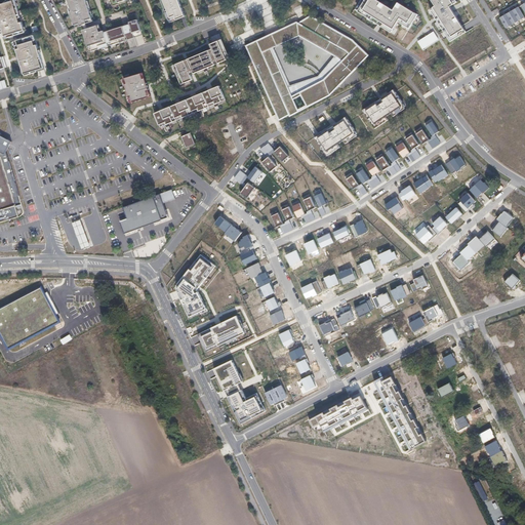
[(0,32),(3,31),(2,29),(5,28),(7,28),(9,28),(10,30),(26,26),(23,15),(18,0),(6,0),(2,4),(0,5),(0,32)]
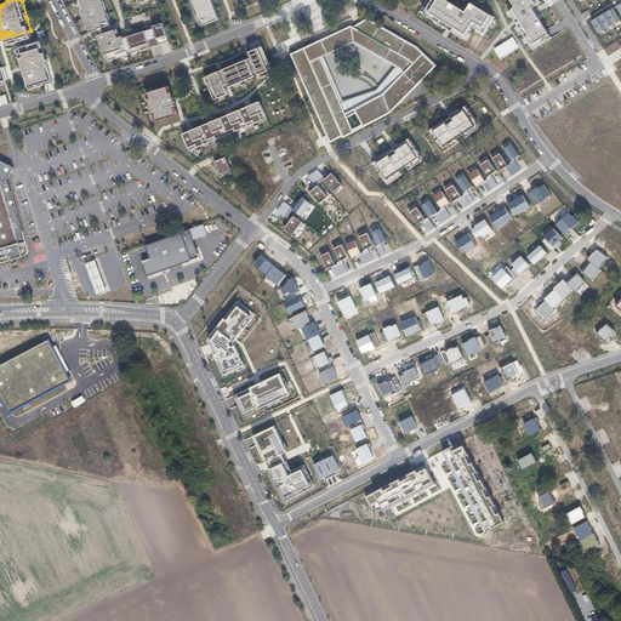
[(79,0),(81,6),(89,29),(95,27),(96,29),(103,26),(103,23),(110,21),(104,0),(79,0)]
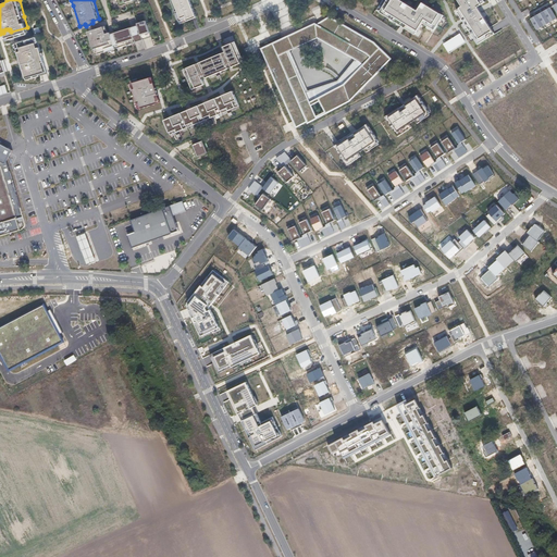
[(171,0),(178,19),(186,16),(187,20),(193,17),(197,16),(190,0),(171,0)]
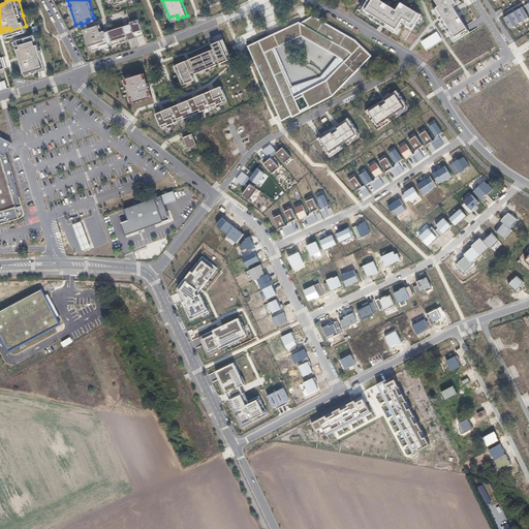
[(412,28),(422,14),(401,2),(397,10),(380,0),(367,0),(361,11),(370,18),(395,32),(401,22),(412,28)]
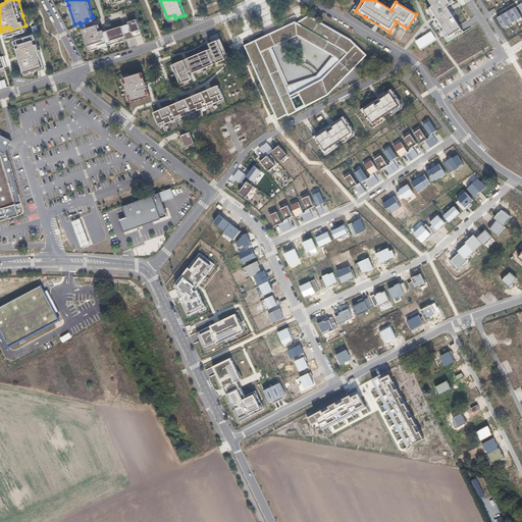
[(454,2),(452,0),(429,0),(433,6),(427,9),(448,41),(464,32),(447,6),(454,2)]
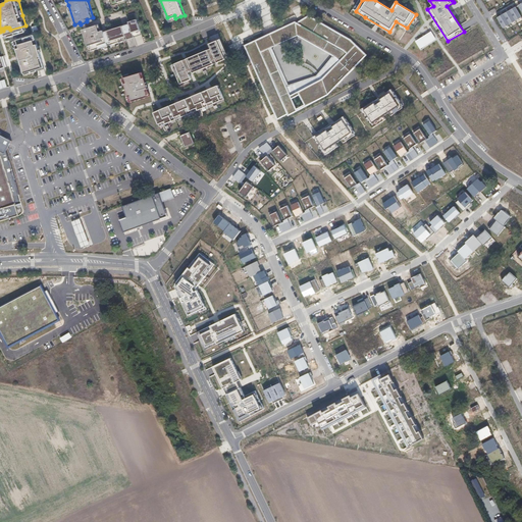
[(521,19),(521,14),(518,5),(499,17),(506,28),(521,19)]
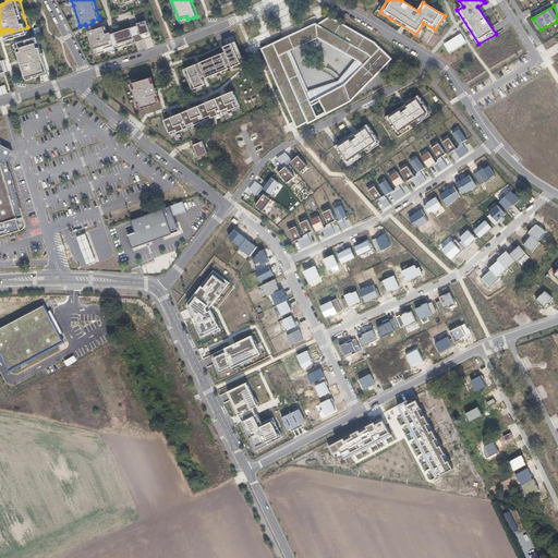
[(351,102),(392,59),(375,41),(330,16),(317,24),(316,23),(301,31),(262,48),(296,129),(307,122),(308,124),(351,102)]
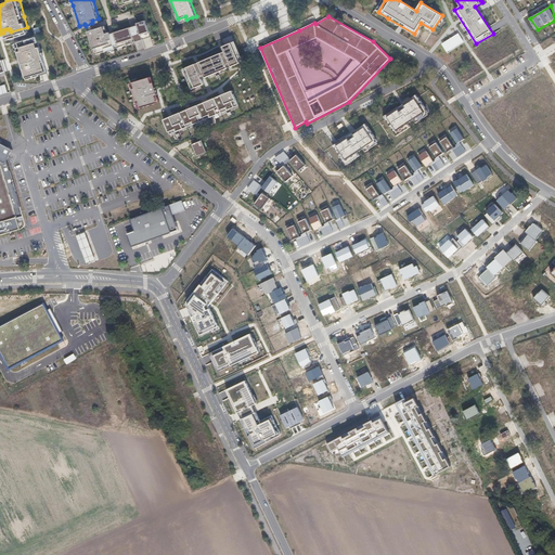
[(105,27),(88,33),(94,54),(152,36),(147,21),(137,24),(136,26),(107,34),(105,27)]
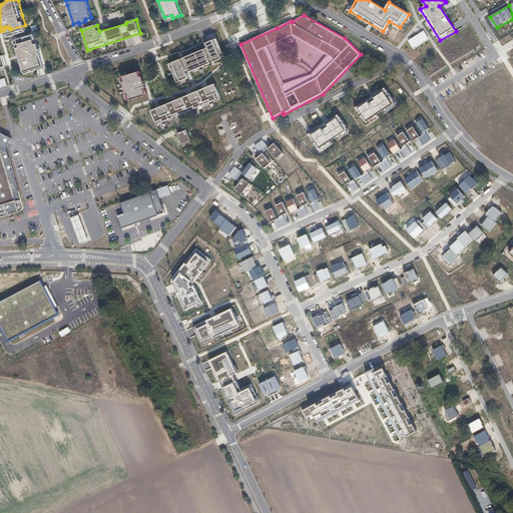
[(429,38),(423,30),(408,40),(414,49),(417,47),(416,46),(429,38)]
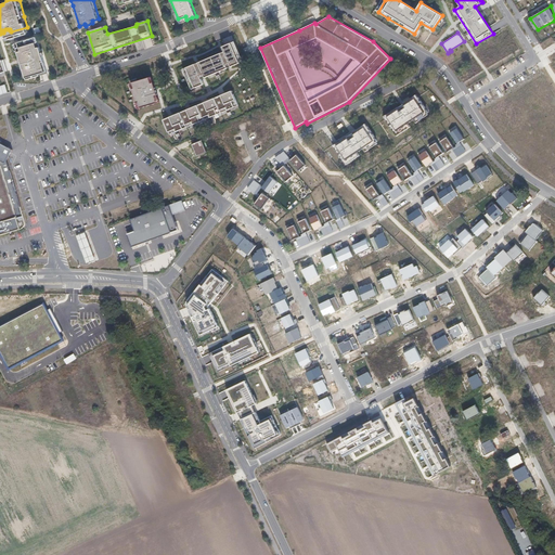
[(35,38),(17,43),(20,48),(14,49),(17,60),(25,80),(42,74),(47,72),(42,61),(35,38)]
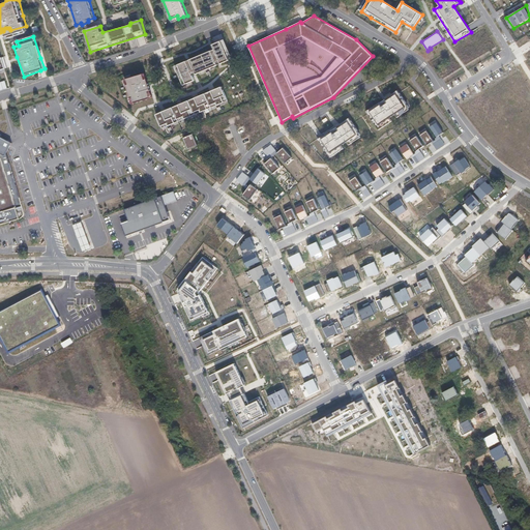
[(230,59),(222,40),(216,42),(211,45),(213,50),(188,60),(176,65),(184,85),(193,81),(190,77),(194,75),(216,65),(230,59)]
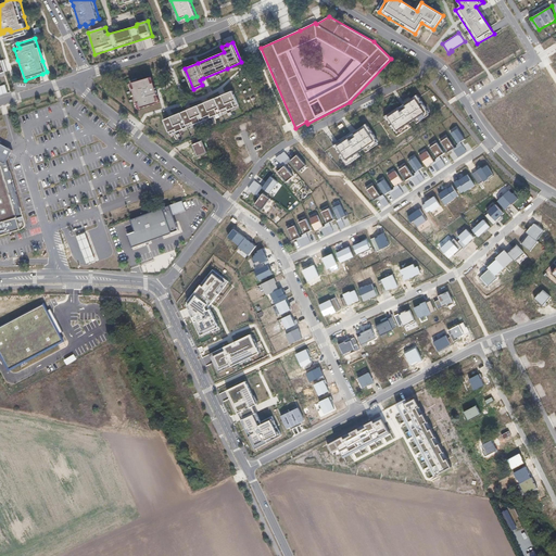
[(54,55),(47,59),(53,77),(61,74),(54,55)]
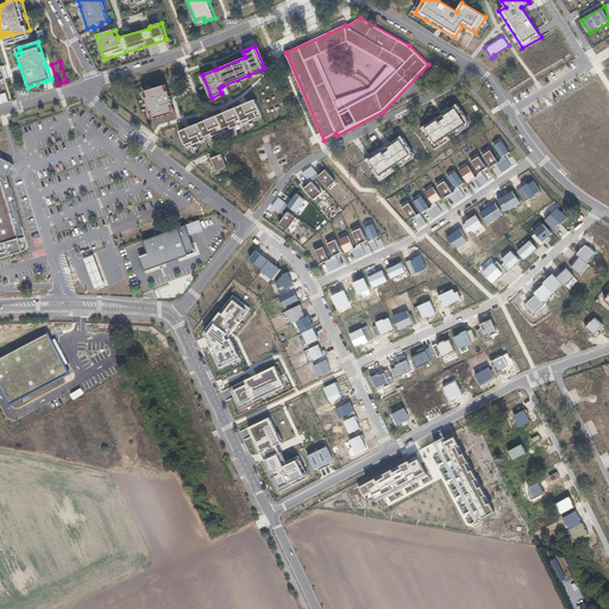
[(6,63),(0,64),(0,80),(10,77),(6,63)]
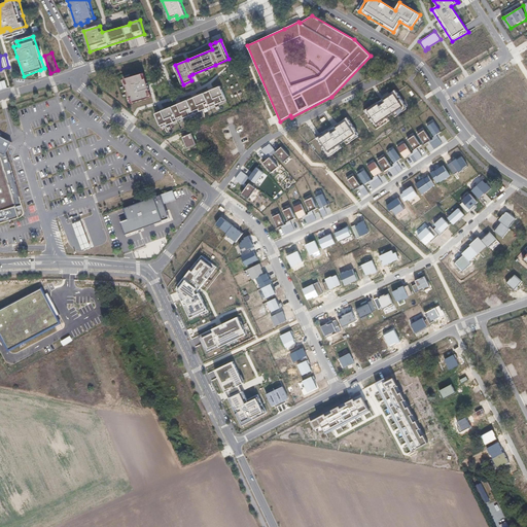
[(142,75),(125,80),(132,103),(148,99),(147,94),(149,94),(145,79),(143,80),(142,75)]
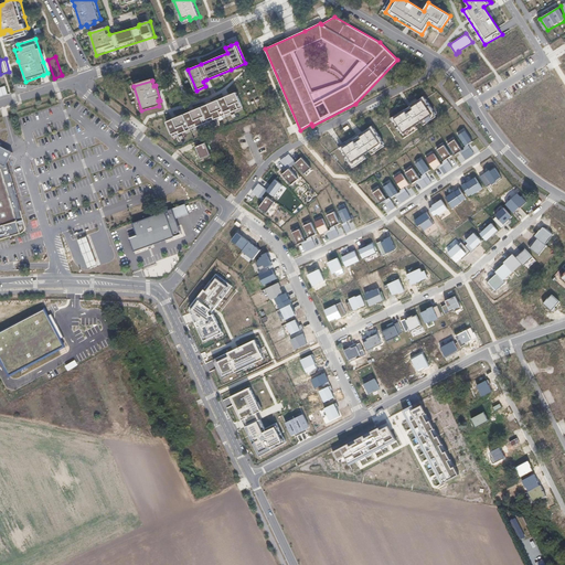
[(171,120),(166,123),(171,137),(237,112),(234,104),(240,102),(236,93),(225,97),(209,105),(193,112),(171,120)]
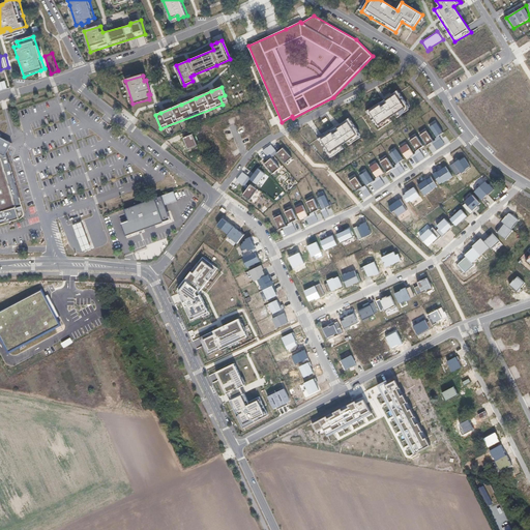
[(385,105),(382,102),(369,110),(381,128),(393,120),(391,117),(396,114),(399,117),(411,109),(399,90),(388,98),(390,101),(385,105)]
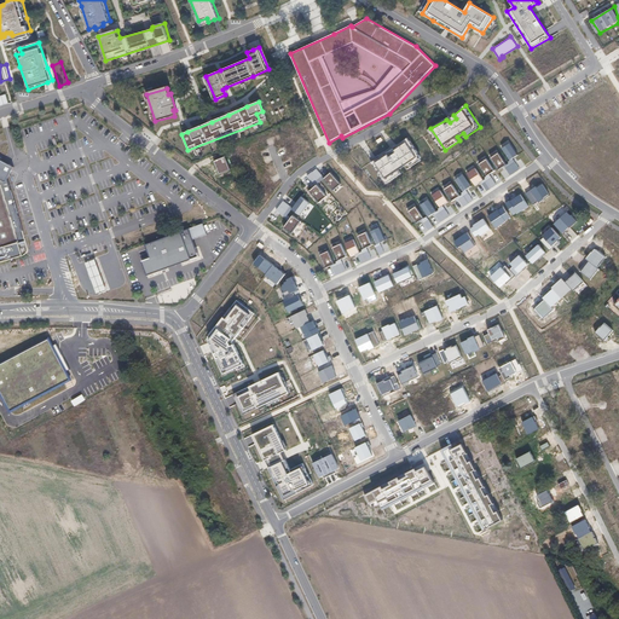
[(300,157),(310,154),(298,126),(289,129),(300,157)]
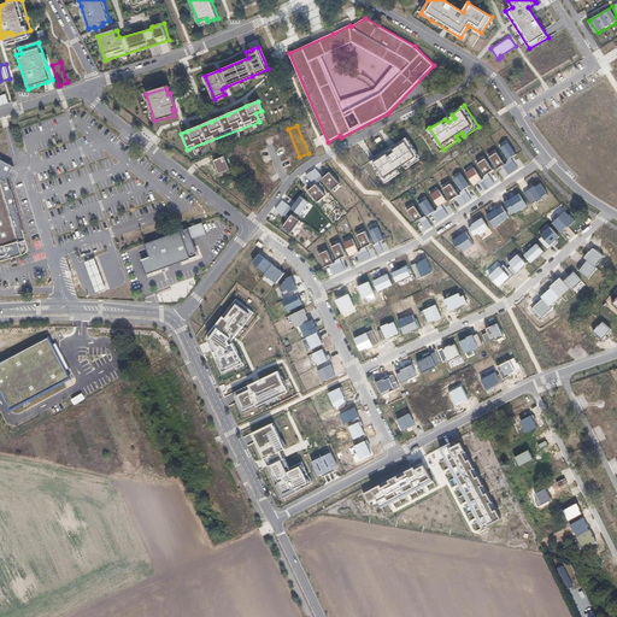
[(392,154),(388,151),(371,163),(387,183),(403,174),(399,169),(407,163),(411,168),(423,160),(419,157),(422,157),(409,136),(394,146),(398,150),(392,154)]
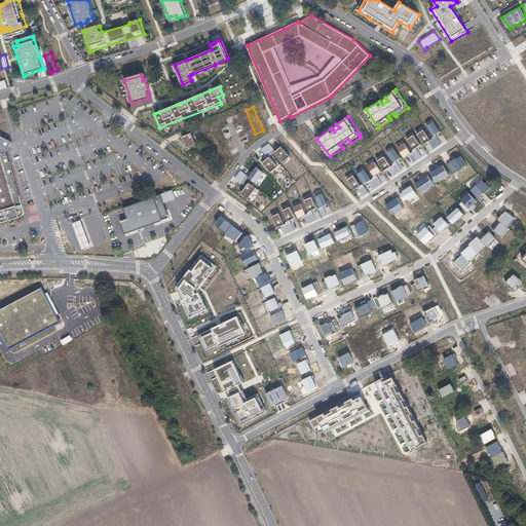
[(428,125),(435,137),(442,132),(435,121),(428,125)]
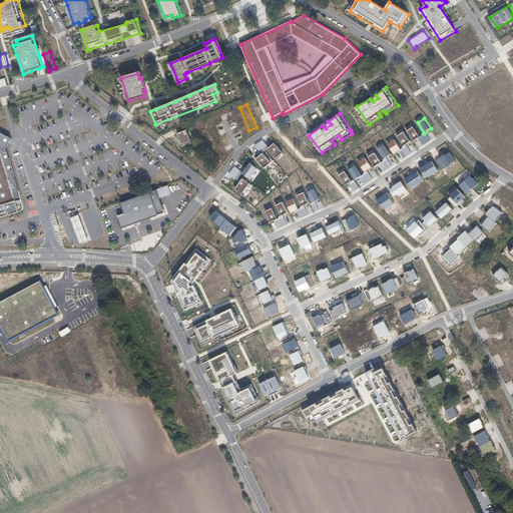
[(408,129),(415,140),(422,135),(415,125),(408,129)]
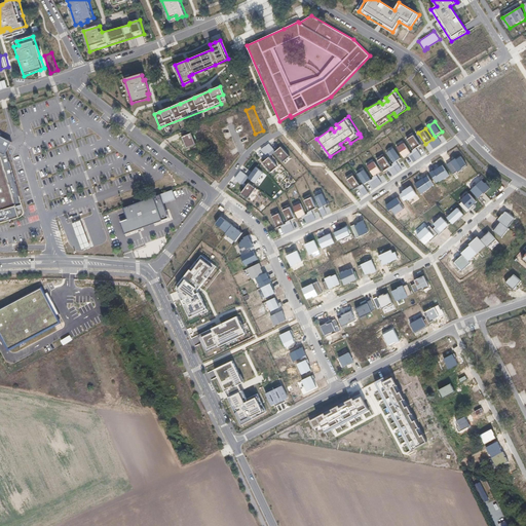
[(0,222),(20,217),(15,204),(11,189),(4,168),(1,156),(10,136),(0,130),(0,222)]
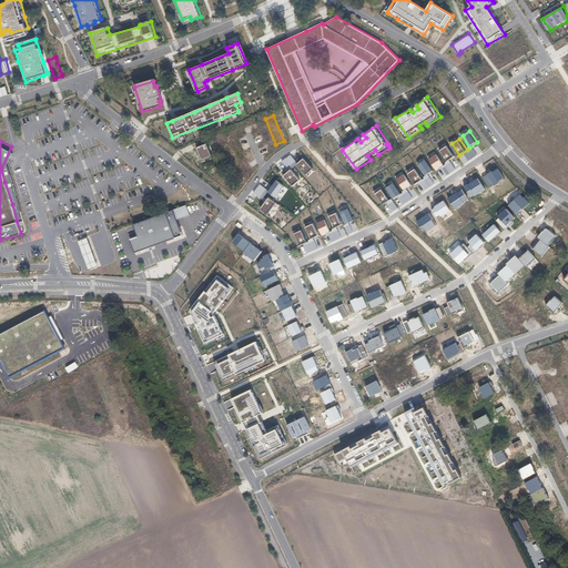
[(205,144),(195,149),(201,160),(211,154),(205,144)]
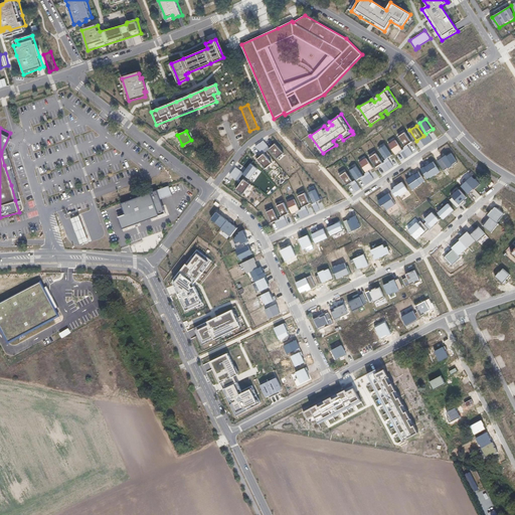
[(400,136),(406,145),(412,141),(406,132),(400,136)]
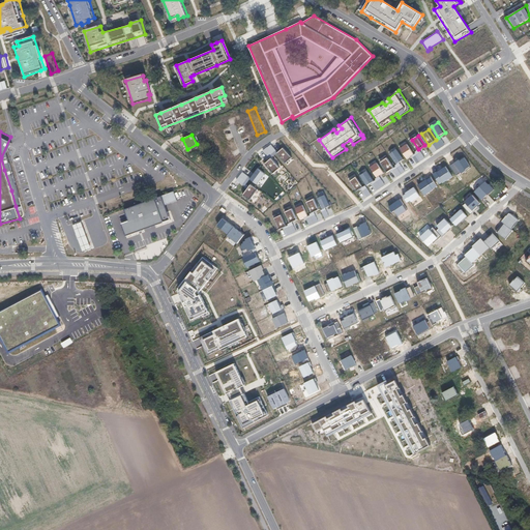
[(446,145),(442,138),(434,144),(438,151),(446,145)]
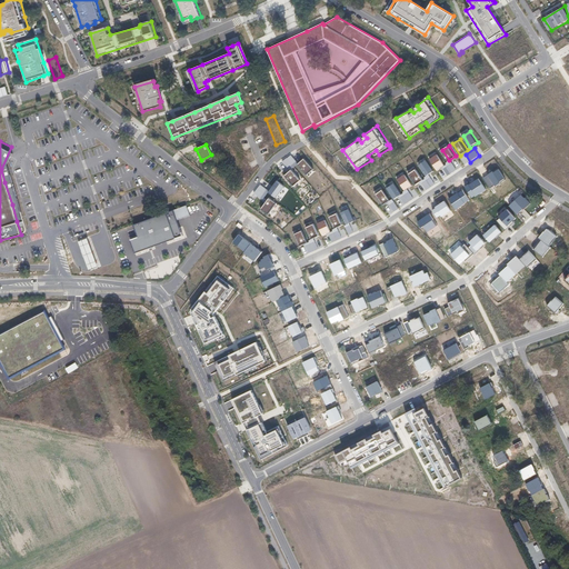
[(298,161),(292,155),(283,161),(290,168),(298,161)]
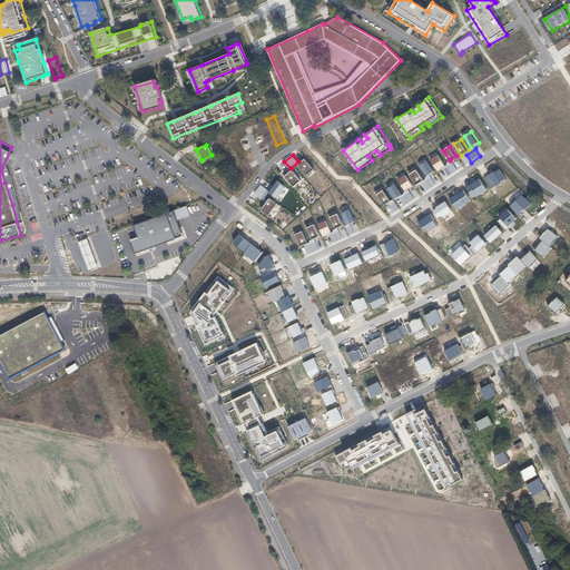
[(448,166),(439,155),(432,160),(440,170),(448,166)]
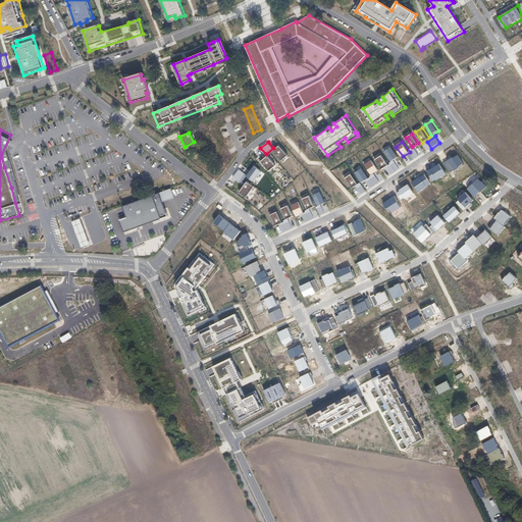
[(291,154),(280,144),(272,150),(281,161),(291,154)]
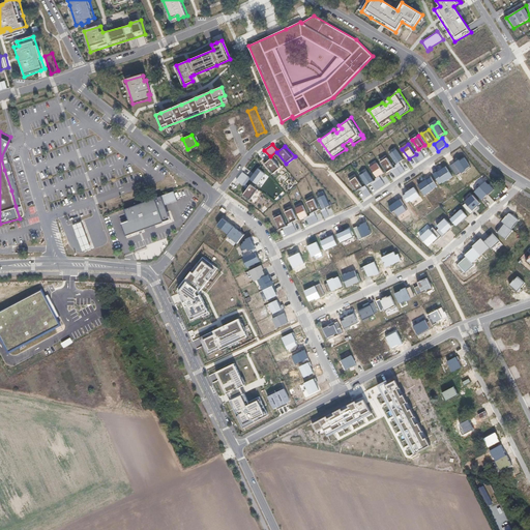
[(405,158),(398,149),(391,154),(398,164),(405,158)]
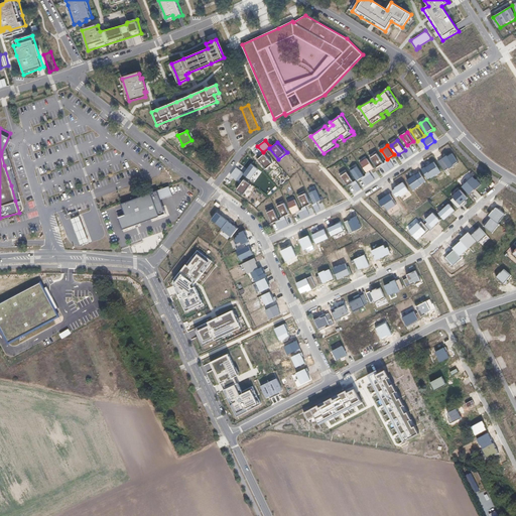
[(402,155),(406,160),(415,154),(411,148),(402,155)]
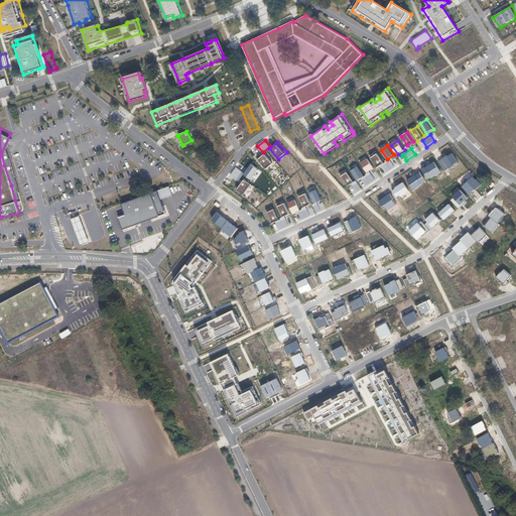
[(446,155),(438,161),(444,170),(447,168),(448,169),(454,166),(454,164),(458,162),(452,152),(447,155),(446,155)]
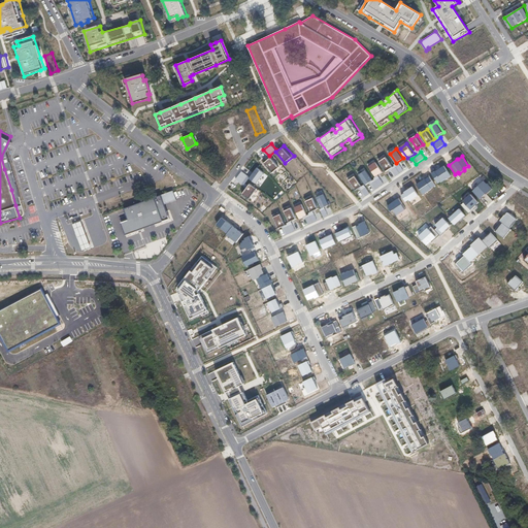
[(279,166),(270,157),(264,162),(272,173),(279,166)]
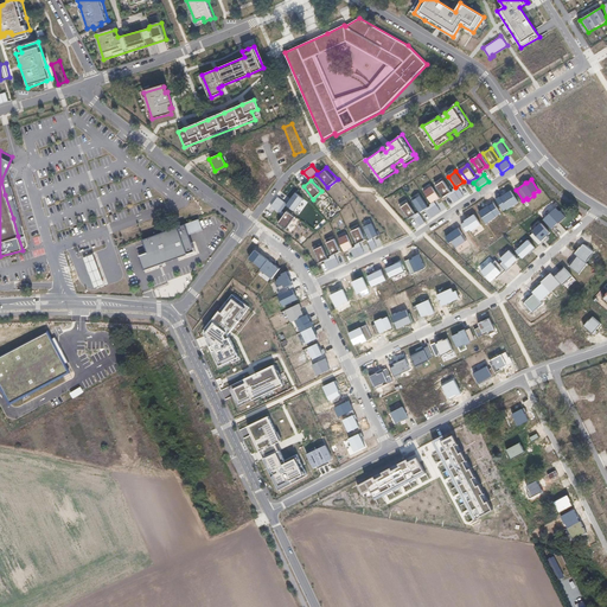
[(443,180),(436,185),(443,197),(453,191),(443,180)]
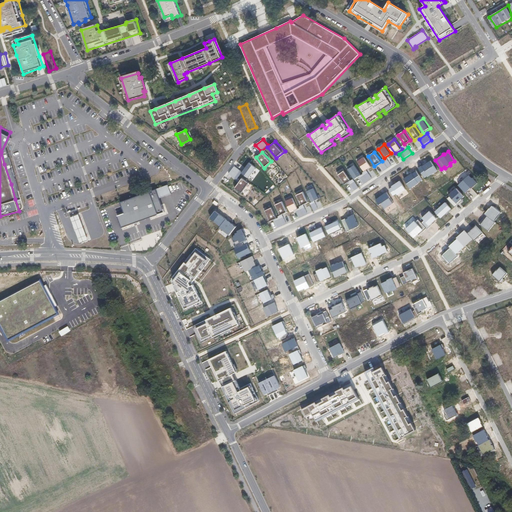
[(365,157),(357,162),(364,171),(371,166),(365,157)]
